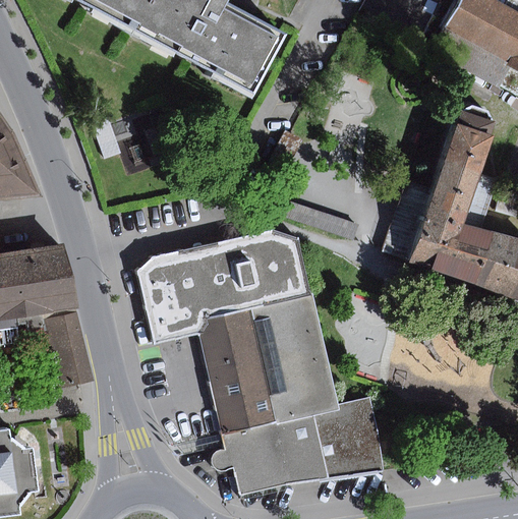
[(71,0),(134,33),(151,0),(71,0)]
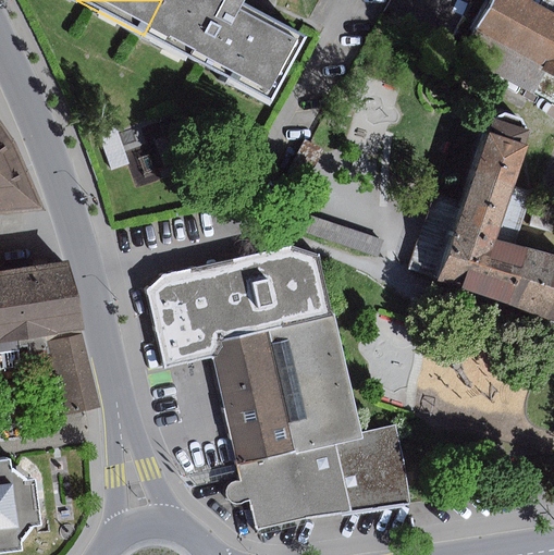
[(161,0),(144,35),(261,97),(294,35),(232,2),(233,0),(161,0)]
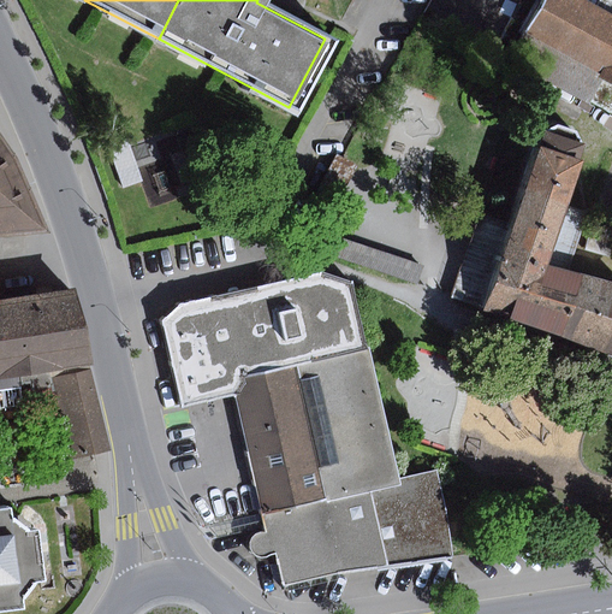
[(601,76),(611,81),(611,15),(584,0),(542,0),(524,34),(601,76)]
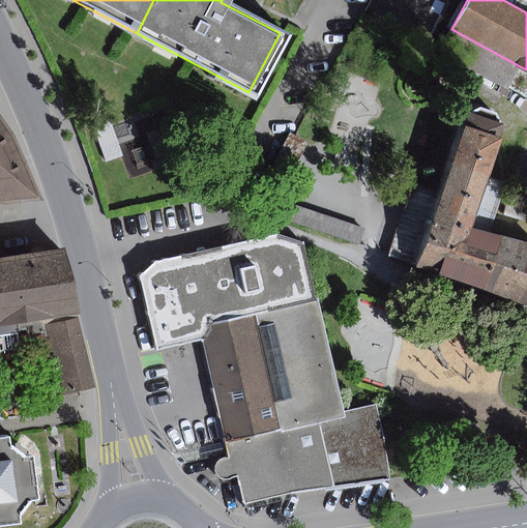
[(518,65),(451,29),(439,52),(505,87),(518,65)]
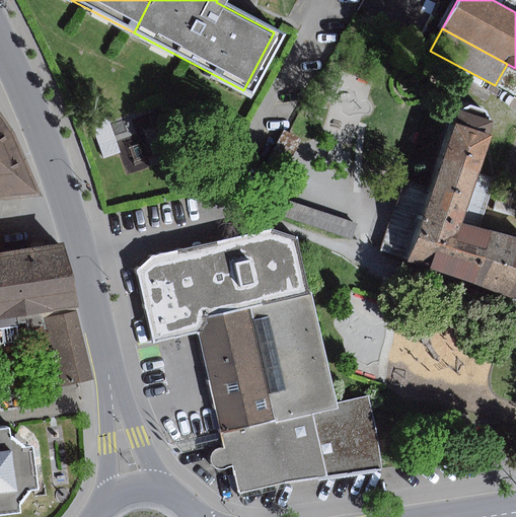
[(468,104),(459,111),(433,191),(410,260),(515,295),(515,238),(462,222),(494,121),(488,120),(485,109),(468,104)]
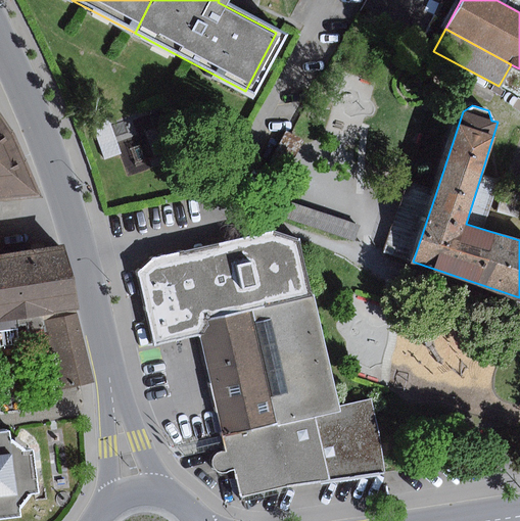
[(104,112),(88,119),(102,157),(119,151),(104,112)]
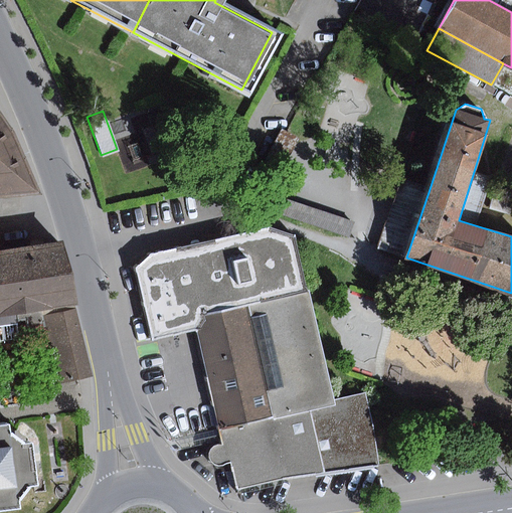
[(0,195),(39,193),(12,130),(0,112),(0,195)]
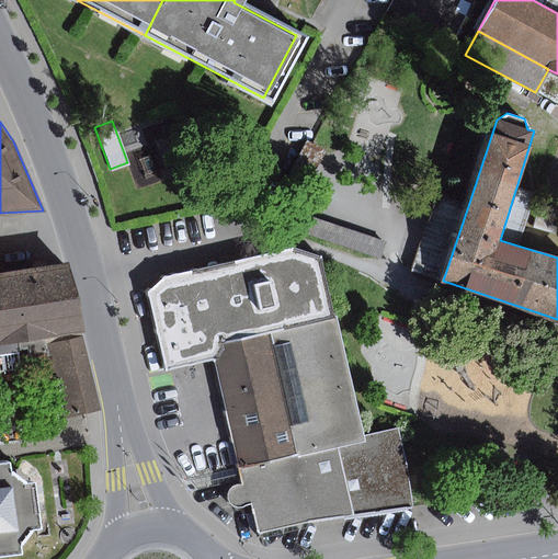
[(306,139),(288,171),(306,182),(325,149),(306,139)]
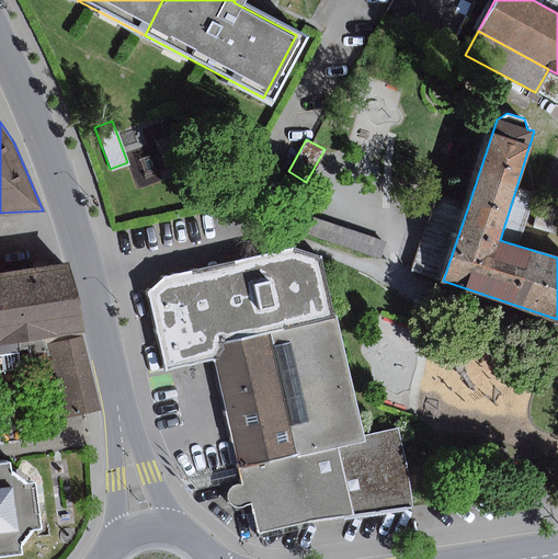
[(443,281),(468,206),(434,195),(410,266),(409,270),(443,281)]
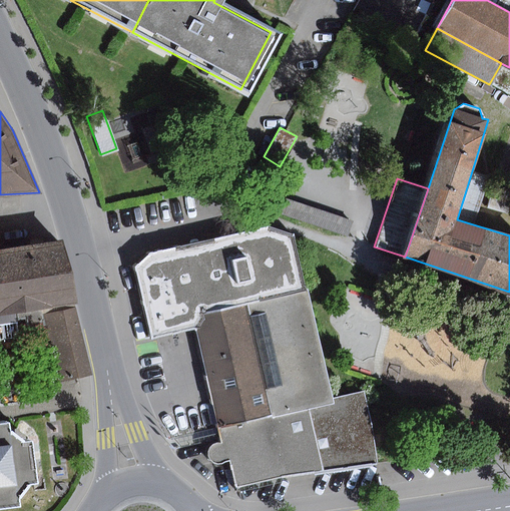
[(265,190),(259,206),(344,236),(345,233),(350,219),(265,190)]
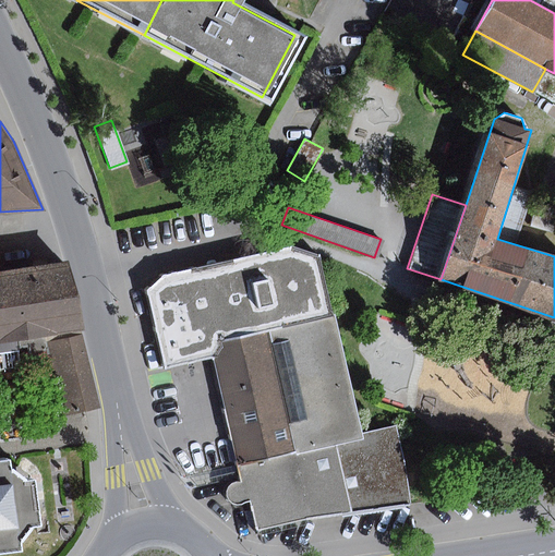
[(163,274),(146,291),(165,366),(210,355),(240,481),(236,481),(231,482),(228,483),(226,486),(225,491),(225,495),(227,498),(230,502),(232,503),(236,504),(241,503),(249,500),(255,530),(408,502),(394,425),(359,434),(317,255),(291,245),(163,274)]
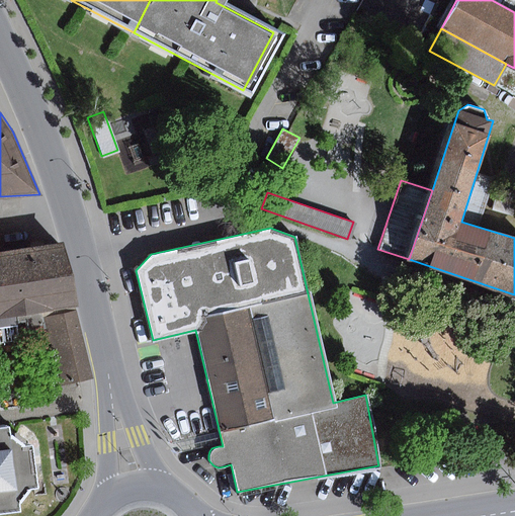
[(0,316),(13,314),(71,303),(58,243),(0,252),(0,316)]
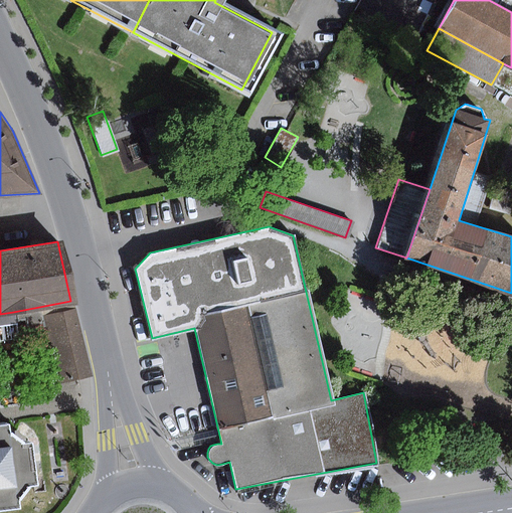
[(84,376),(70,301),(13,312),(14,318),(24,316),(26,329),(43,326),(54,381),(84,376)]
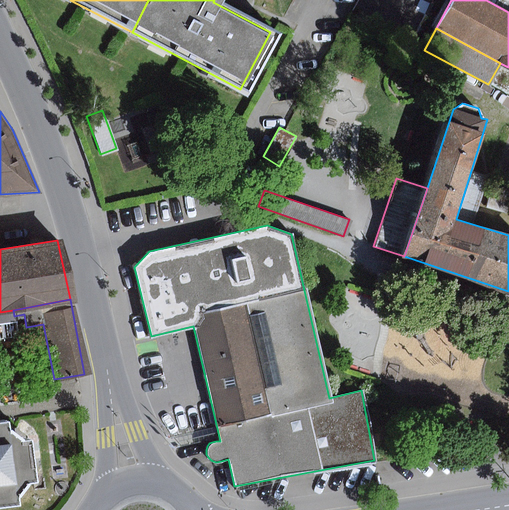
[(10,420),(0,421),(0,508),(21,506),(20,499),(30,484),(37,483),(32,440),(24,441),(11,430),(10,420)]
